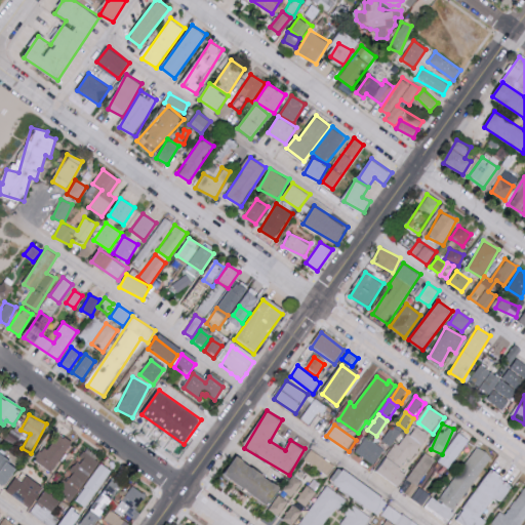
[(394,428),(402,434),(393,447),(386,441),(394,428)]
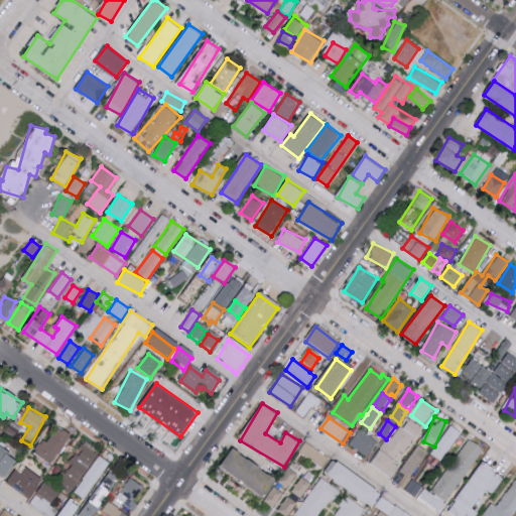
[(411,420),(423,429),(416,438),(405,429),(411,420)]
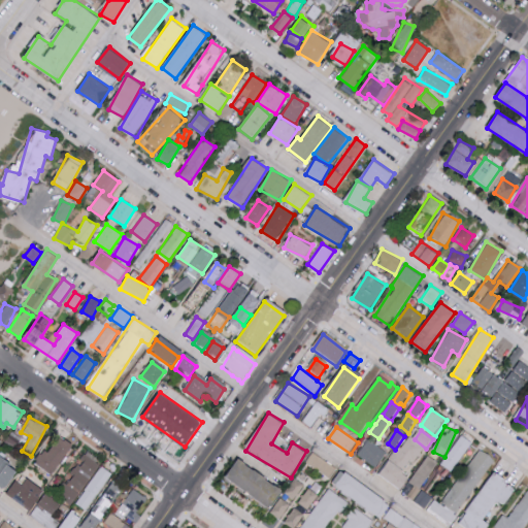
[(38,465),(54,474),(73,443),(58,434),(38,465)]
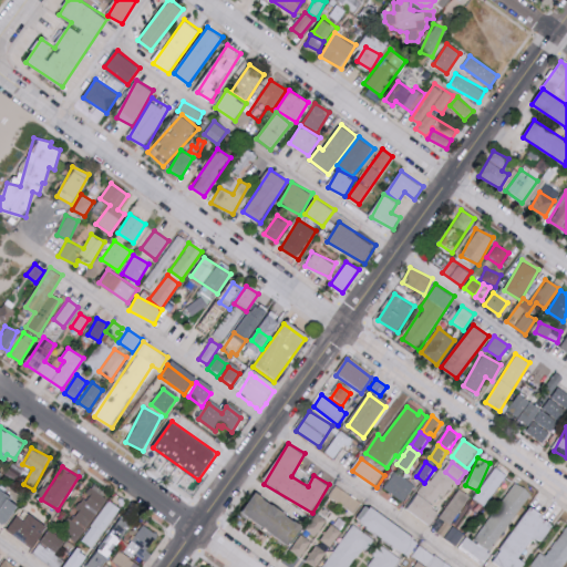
[(498,470),(508,476),(488,506),(477,498),(498,470)]
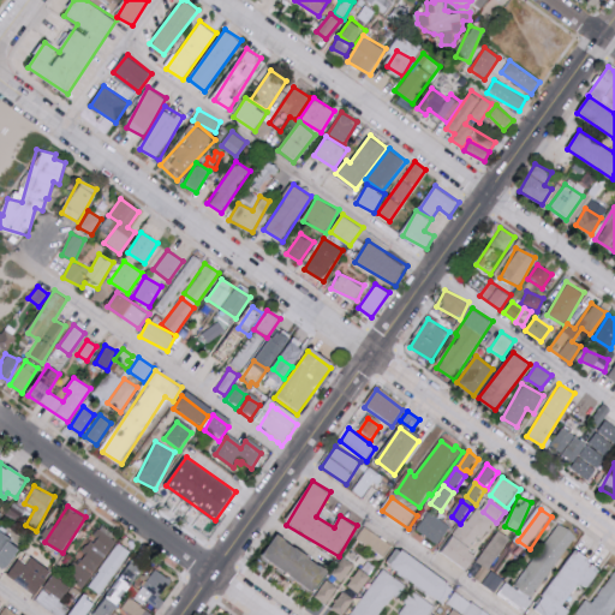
[(416,529),(436,544),(449,527),(429,511),(416,529)]
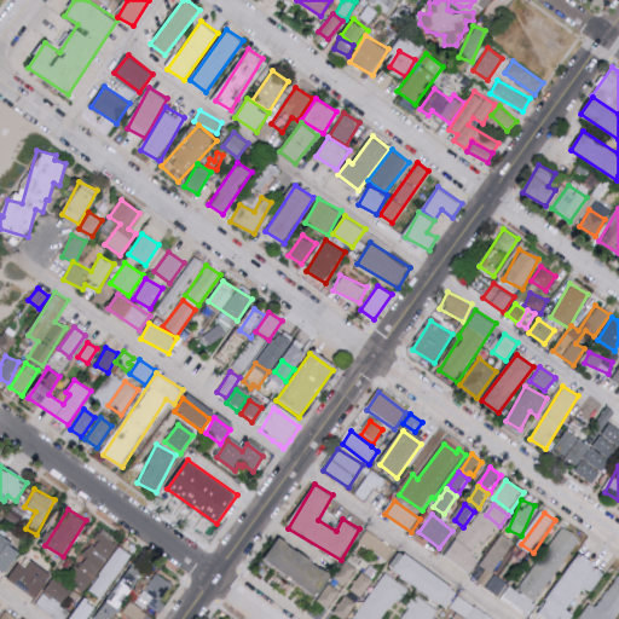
[(481,515),(498,528),(489,544),(484,539),(476,551),(461,537),(469,525),(472,527),(481,515)]
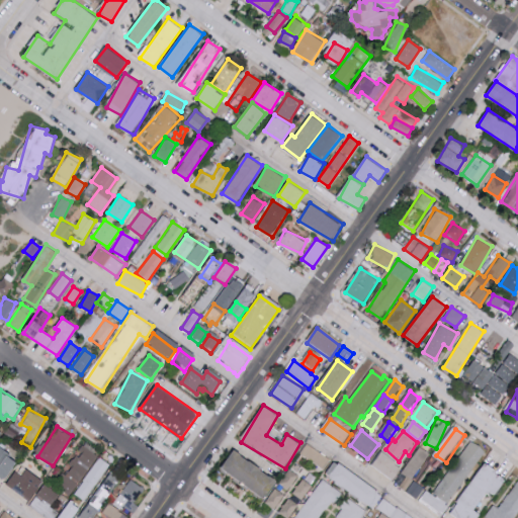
[(473,443),(487,454),(451,503),(437,493),(473,443)]
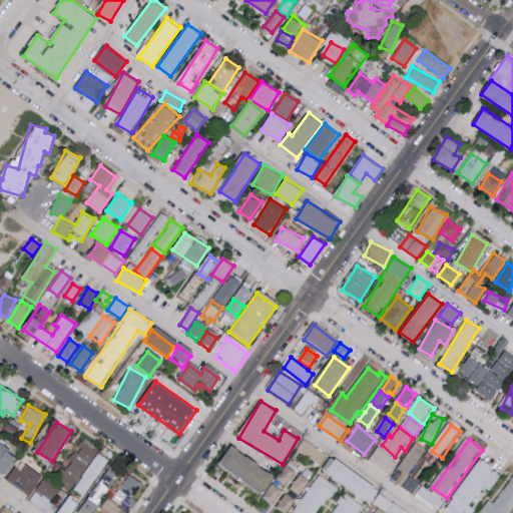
[(328,456),(322,465),(300,448),(305,440),(328,456)]
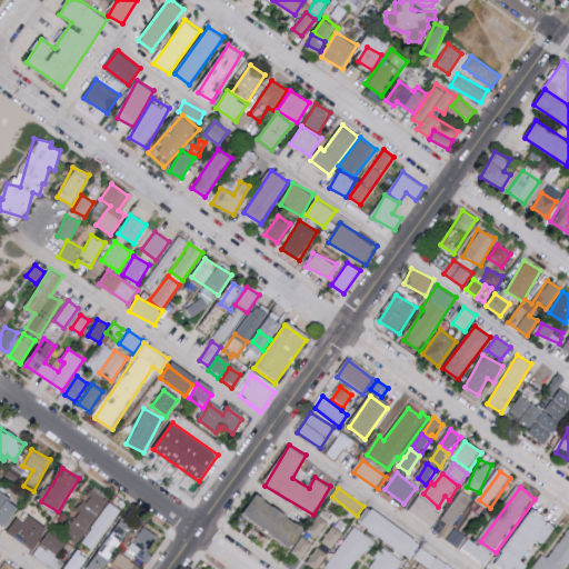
[(83,540),(107,499),(91,490),(68,530),(83,540)]
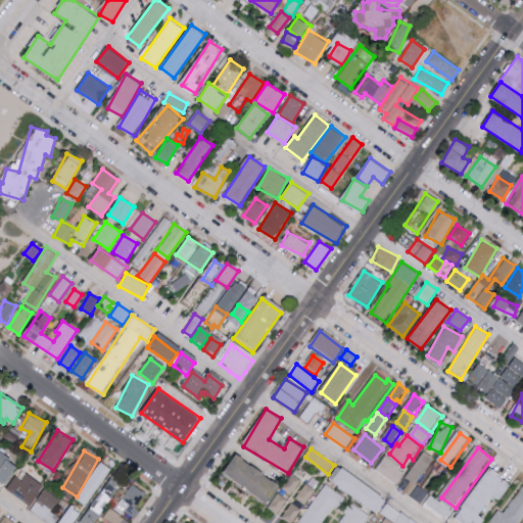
[(19,466),(0,452),(0,482),(5,486),(19,466)]
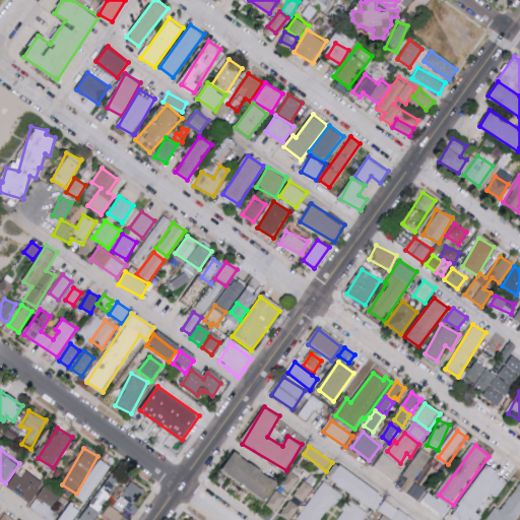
[(424,450),(433,457),(414,483),(405,475),(424,450)]
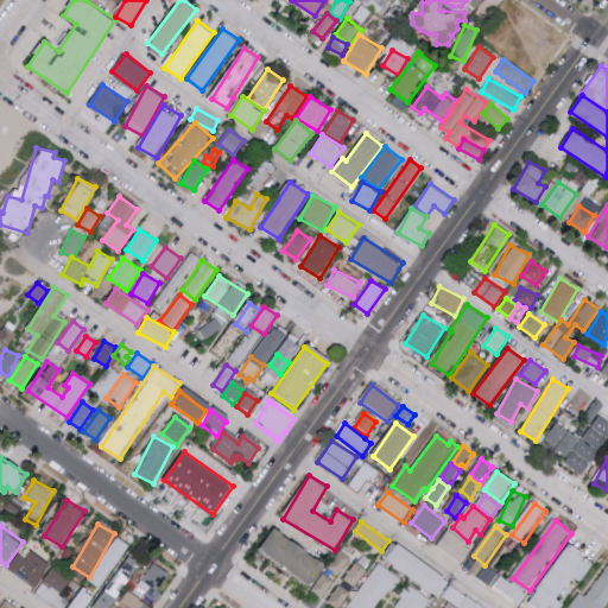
[(314,583),(327,561),(274,530),(261,551),(314,583)]
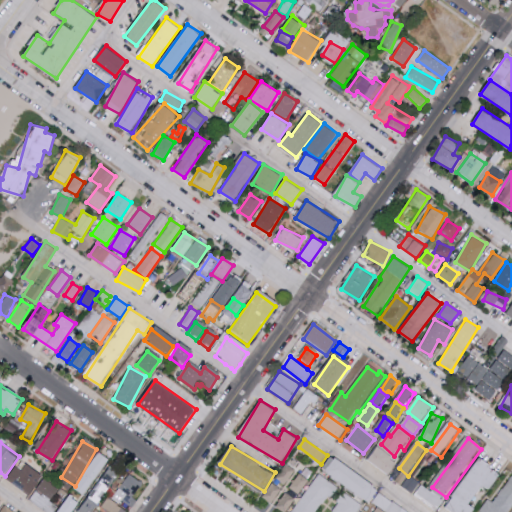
[(83,494),(109,458),(99,451),(73,487),(83,494)]
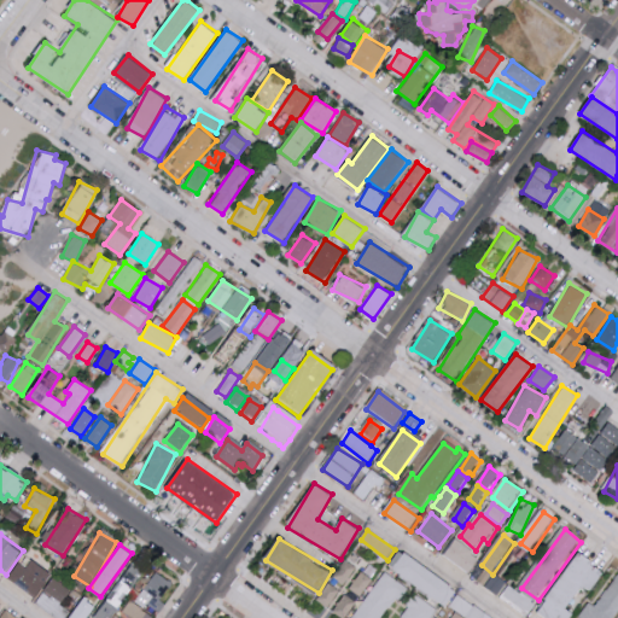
[(397,552),(388,571),(444,600),(454,582),(397,552)]
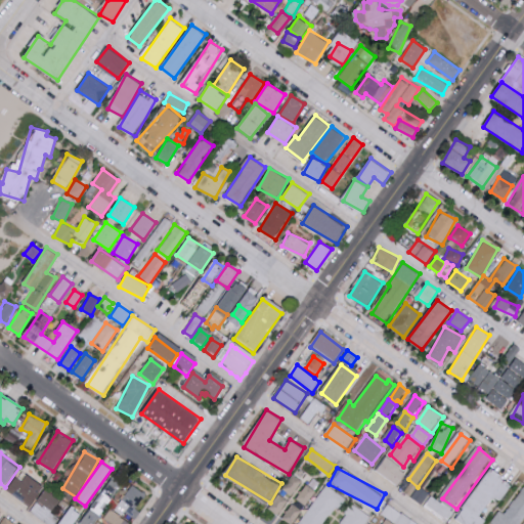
[(492,471),(512,487),(503,501),(497,498),(497,500),(494,498),(482,516),(487,521),(485,523),(468,523),(461,517),(492,471)]
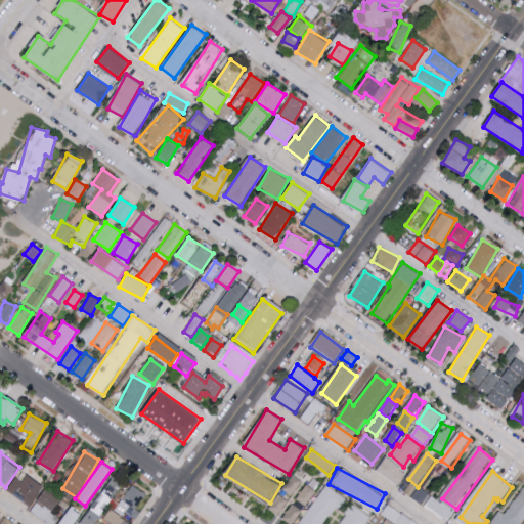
[(301,480),(292,474),(288,481),(297,487),(301,480)]
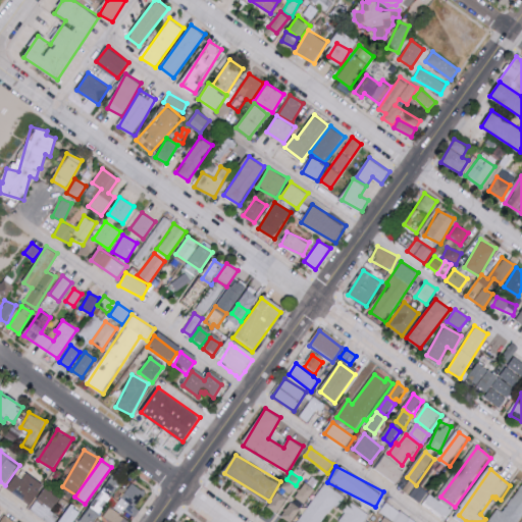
[(16,475),(7,488),(30,505),(44,484),(27,473),(22,479),(16,475)]
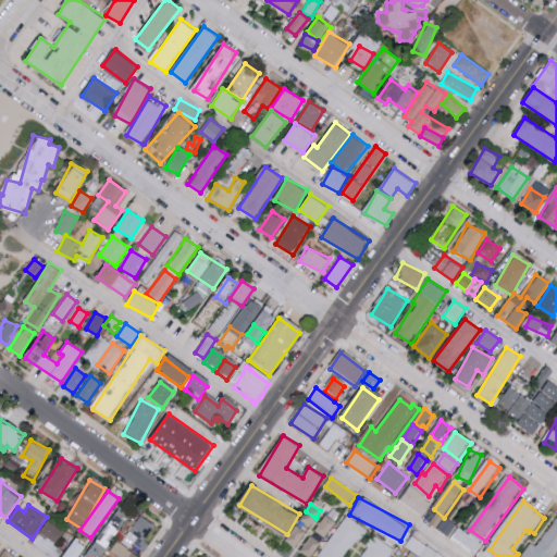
[(134,520),(121,509),(110,522),(122,533),(134,520)]
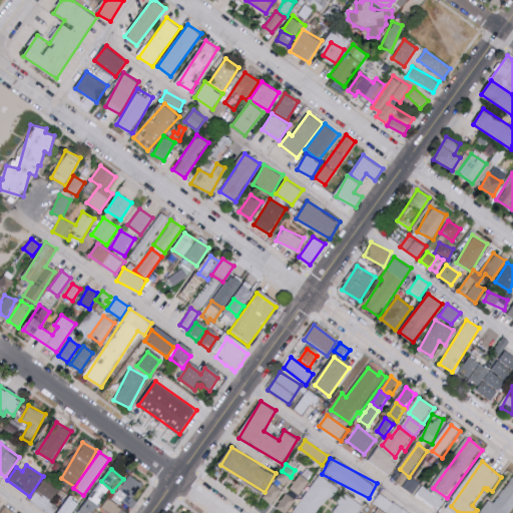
[(112,499),(120,505),(123,501),(130,506),(144,484),(129,474),(112,499)]
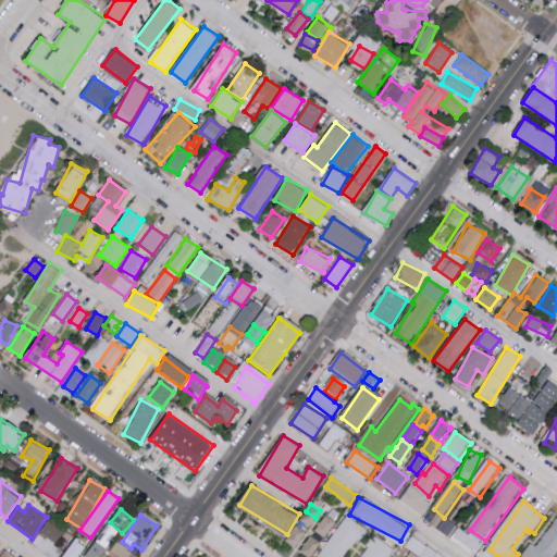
[(343,556),(364,529),(346,515),(313,556),(343,556)]
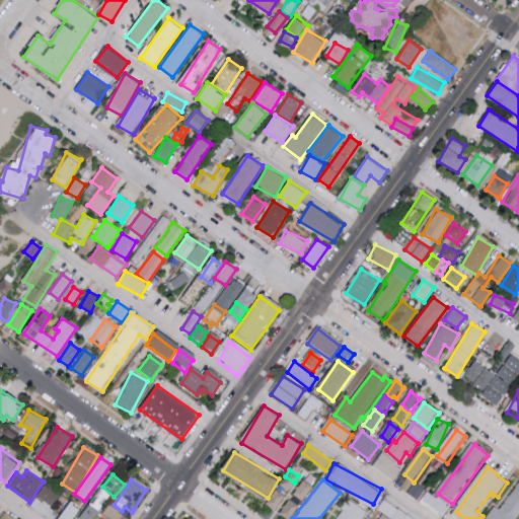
[(302,501),(312,486),(303,479),(293,495),(302,501)]
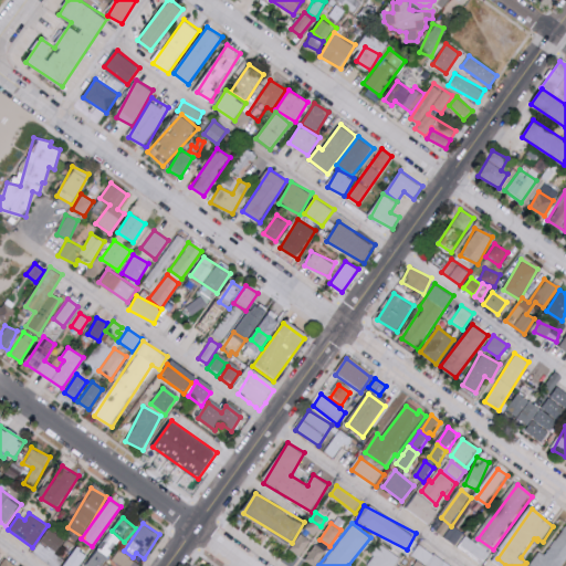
[(444,537),(439,533),(446,523),(451,527),(444,537)]
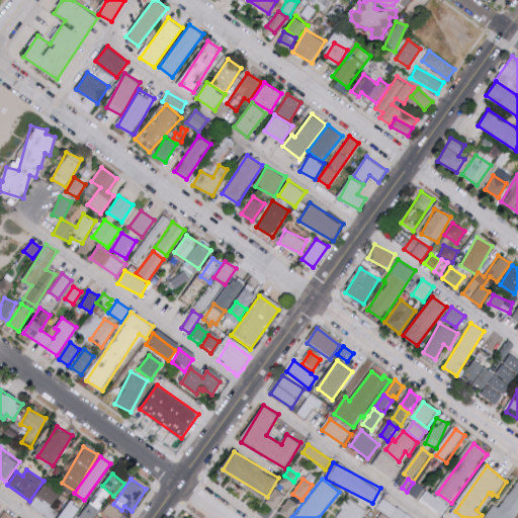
[(416,482),(425,490),(419,500),(409,493),(416,482)]
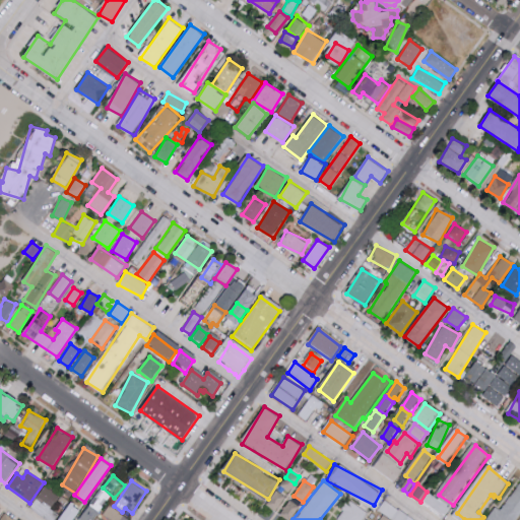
[(29,506),(44,517),(59,497),(46,485),(29,506)]
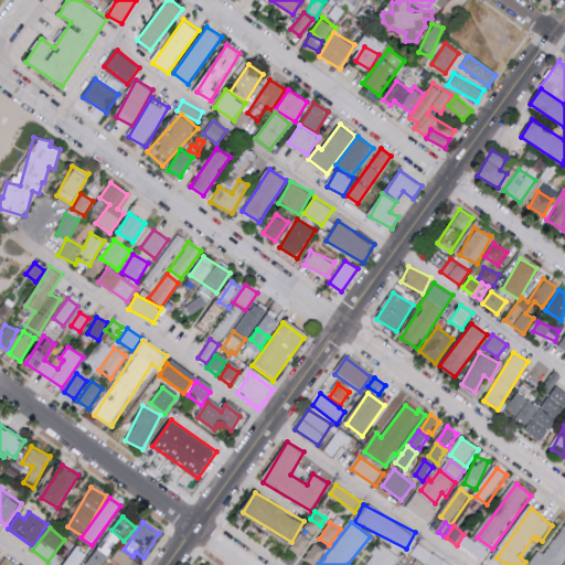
[(564,529),(564,564),(534,564),(533,564),(542,552),(545,556),(564,529)]
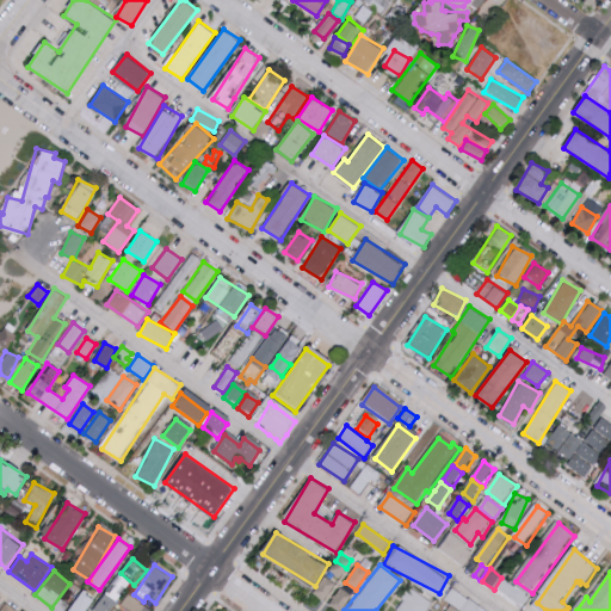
[(312,593),(323,600),(335,584),(323,575),(312,593)]
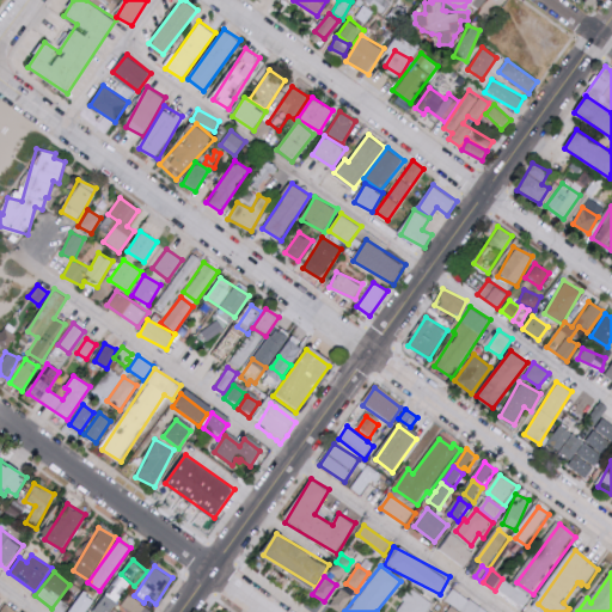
[(506,581),(531,600),(524,611),(521,611),(499,593),(506,581)]
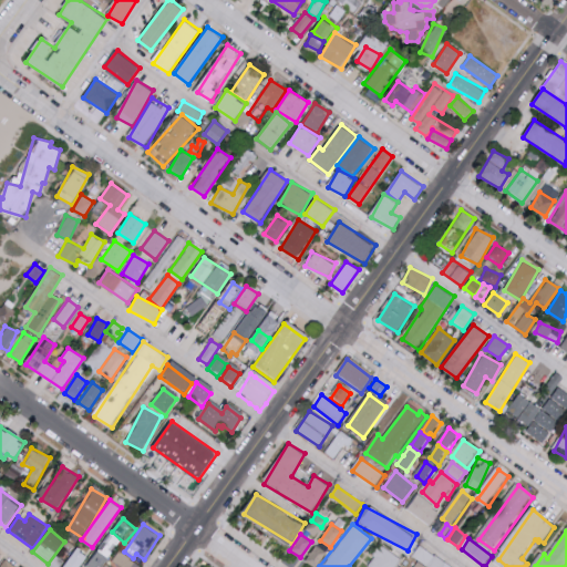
[(305,560),(313,566),(315,566),(326,552),(315,545),(305,560)]
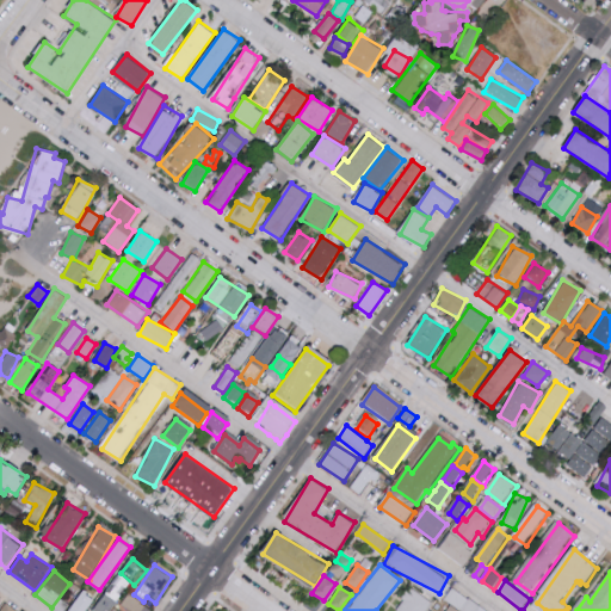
[(424,610),(431,602),(409,587),(394,610),(424,610)]
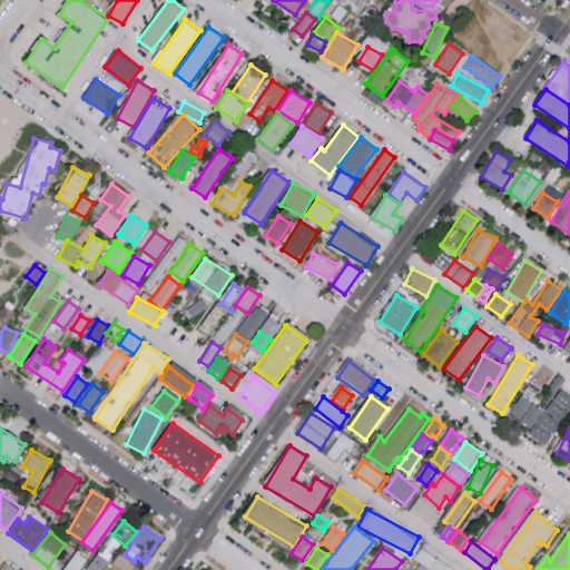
[(454,569),(420,549),(413,559),(420,563),(414,569),(454,569)]
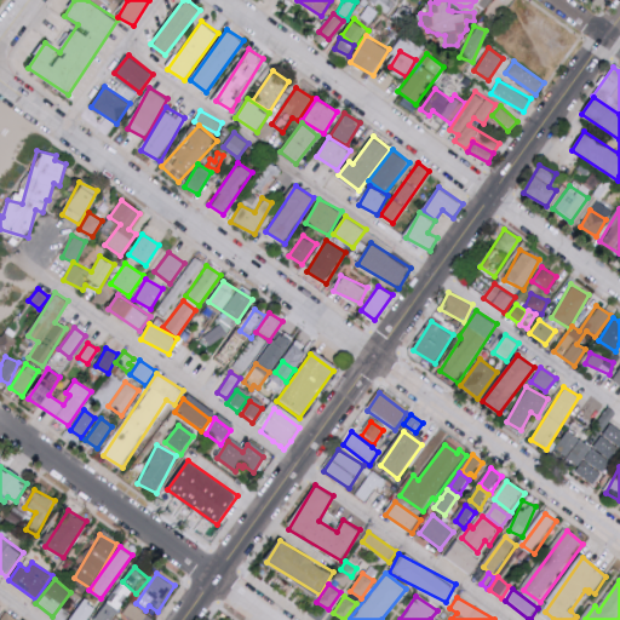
[(87,619),(98,608),(86,598),(69,619),(87,619)]
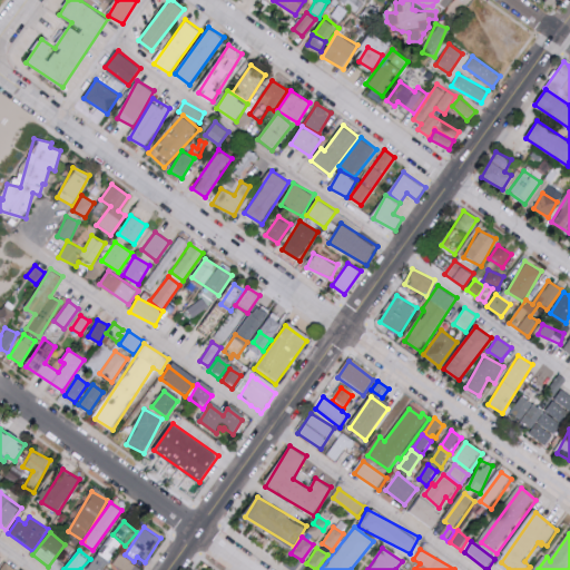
[(87,569),(100,569),(108,560),(99,553),(87,569)]
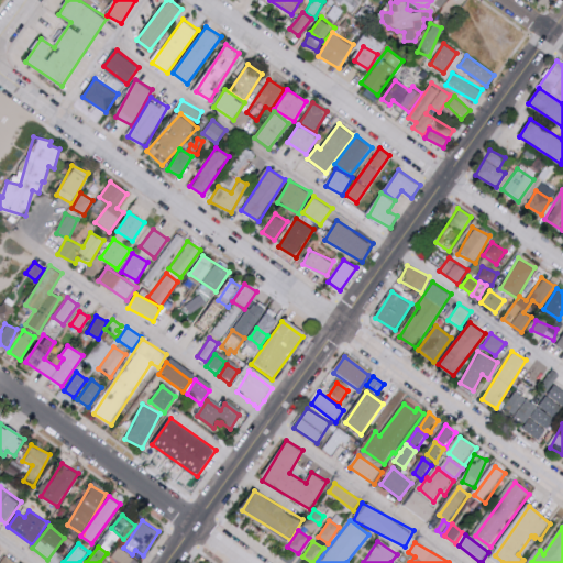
[(110,558),(117,562),(138,562),(140,561),(118,547),(110,558)]
